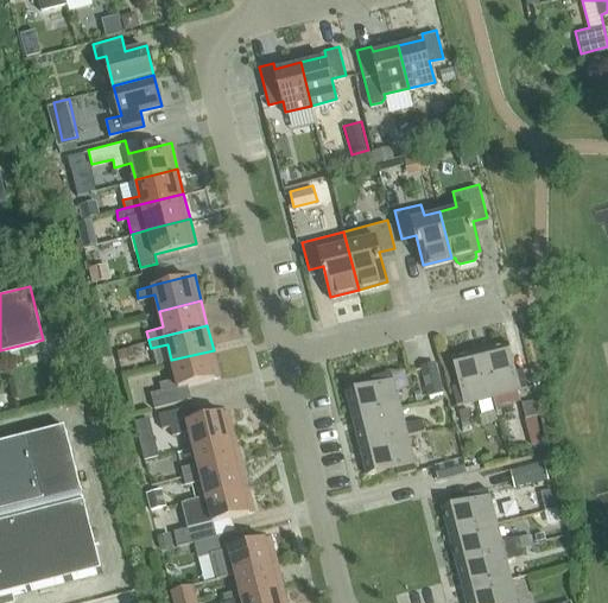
[(480,348),(492,394),(527,385),(523,367),(515,368),(508,340),(480,348)]
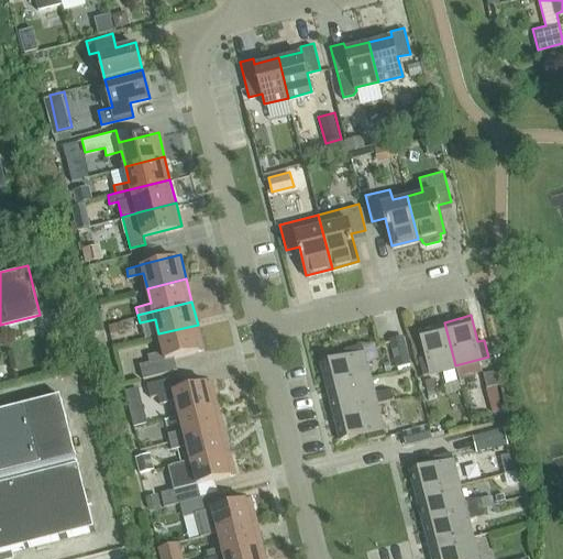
[(422,374),(455,365),(444,322),(418,329),(424,354),(418,357),(422,374)]
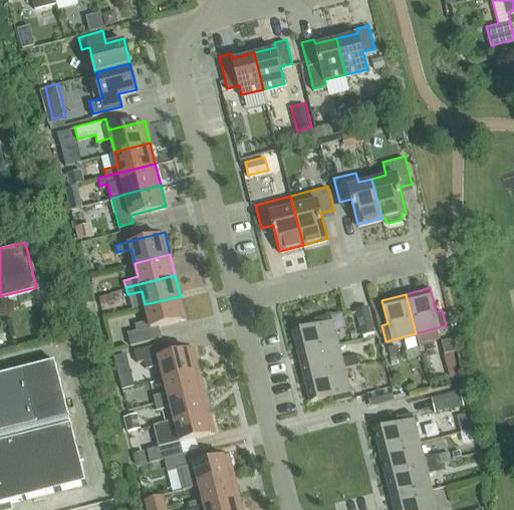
[(149,318),(135,322),(137,328),(127,330),(131,343),(157,337),(154,325),(186,317),(181,296),(145,304),(149,318)]
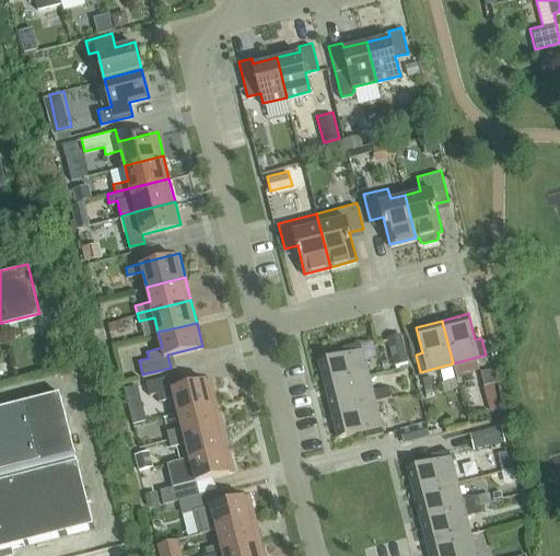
[(394,363),(408,360),(401,332),(386,336),(394,363)]
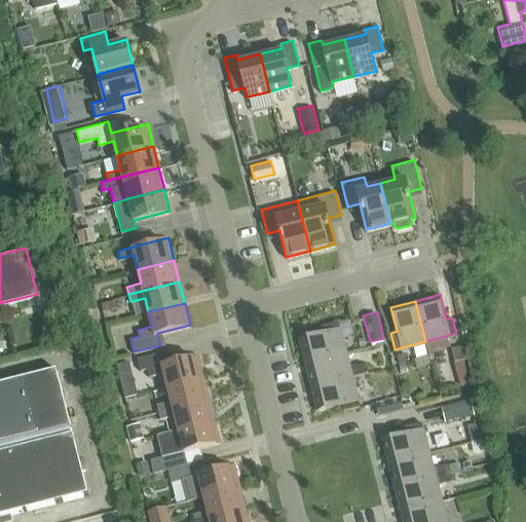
[(299,336),(305,361),(345,350),(338,321),(322,325),(323,330),(299,336)]
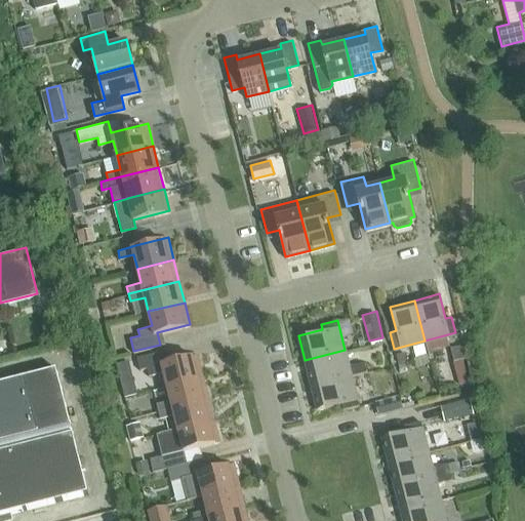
[(139,368),(147,367),(149,374),(163,371),(166,385),(203,375),(197,353),(165,361),(162,350),(136,356),(139,368)]
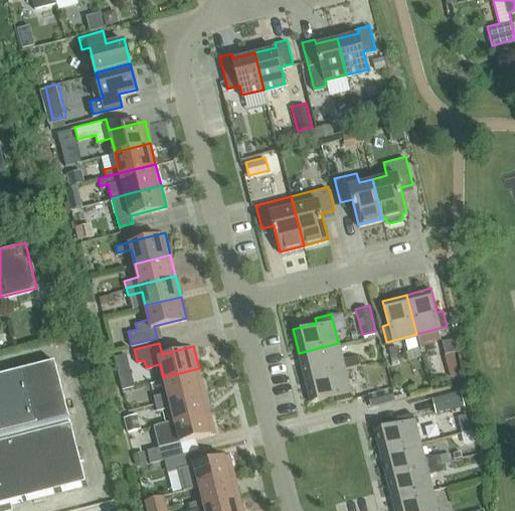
[(344,367),(359,364),(357,355),(342,357),(338,343),(299,353),(305,377),(344,367)]
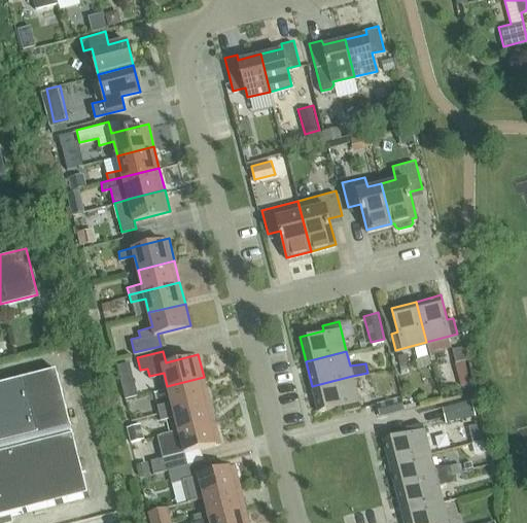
[(0,382),(0,522),(11,520),(10,514),(89,493),(57,368),(0,382)]
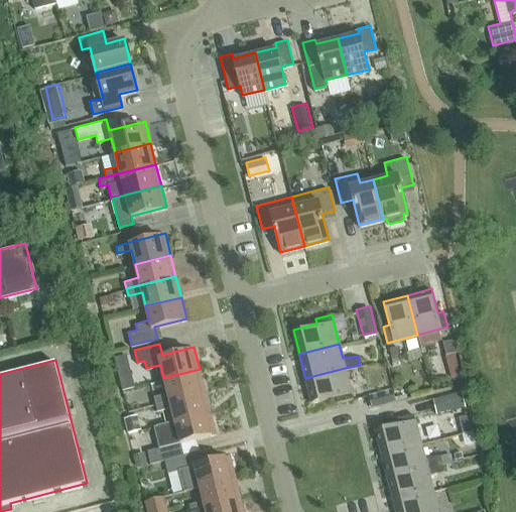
[(353,397),(345,368),(305,378),(311,401),(335,395),(337,401),(353,397)]
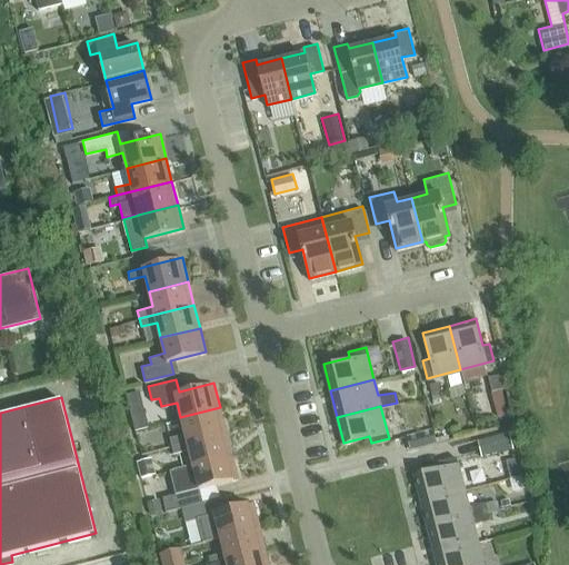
[(171,444),(226,430),(220,407),(180,417),(185,432),(169,436),(171,444)]
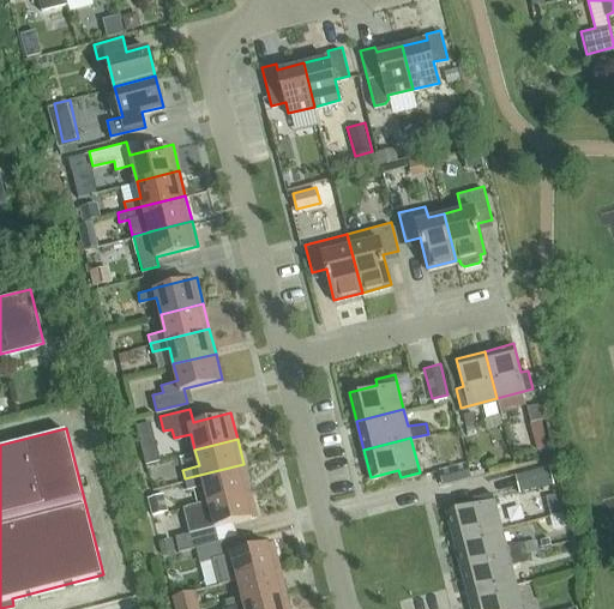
[(470,475),(467,460),(438,468),(441,482),(470,475)]
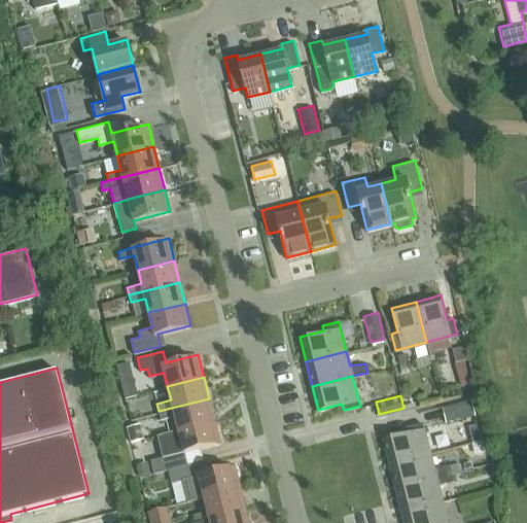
[(214,420),(209,398),(159,411),(161,418),(175,415),(178,429),(214,420)]
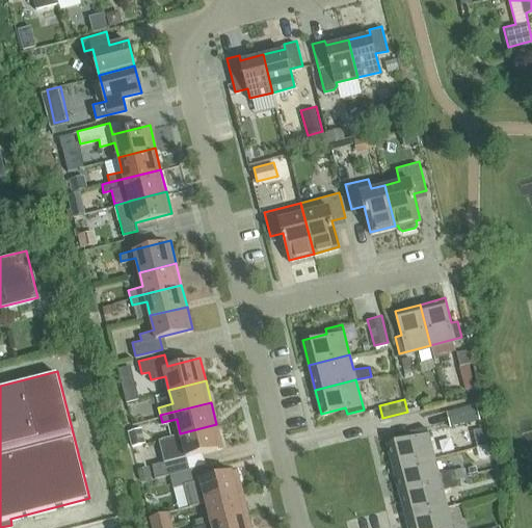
[(478,418),(475,402),(447,410),(451,424),(478,418)]
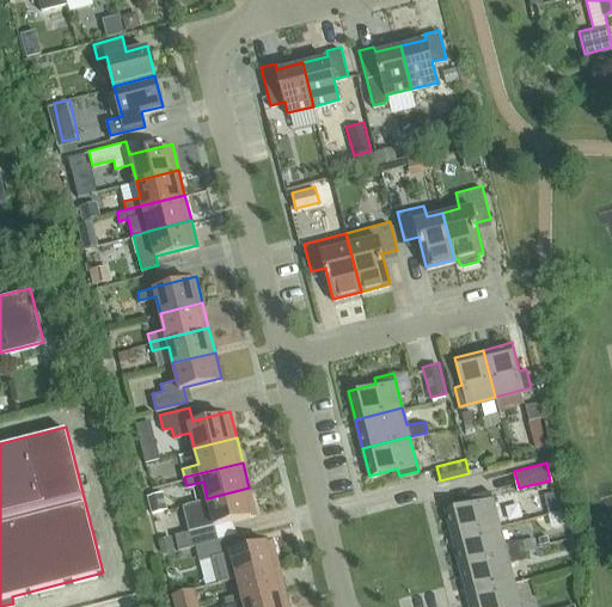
[(207,498),(183,504),(188,528),(173,532),(177,546),(196,543),(209,539),(206,526),(213,523),(256,513),(249,488),(207,498)]
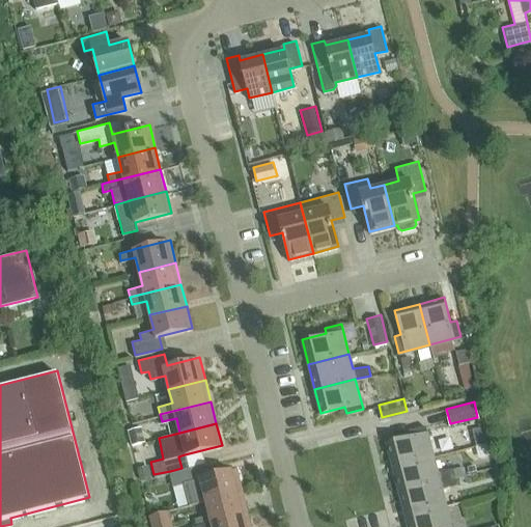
[(386,441),(392,466),(434,455),(425,424),(409,430),(411,435),(386,441)]
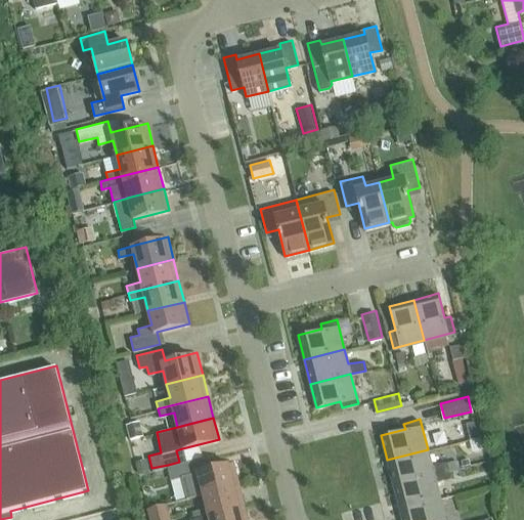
[(456,459),(446,461),(431,464),(428,449),(387,460),(393,484),(448,470),(448,469),(459,467),(456,459)]
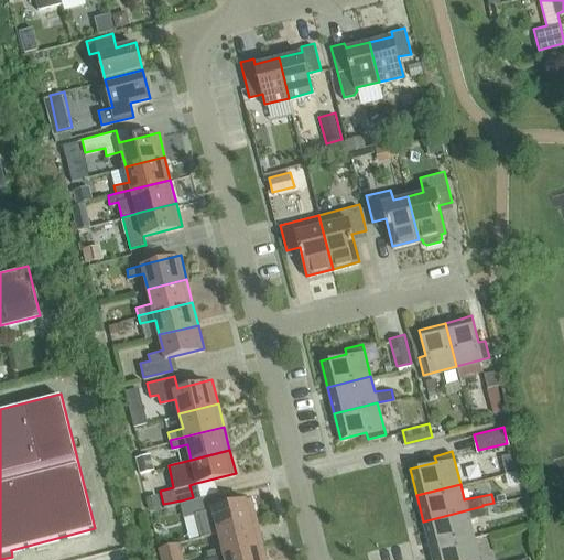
[(208,494),(193,497),(181,501),(184,514),(194,512),(199,536),(218,531),(218,530),(257,520),(250,497),(212,507),(208,494)]
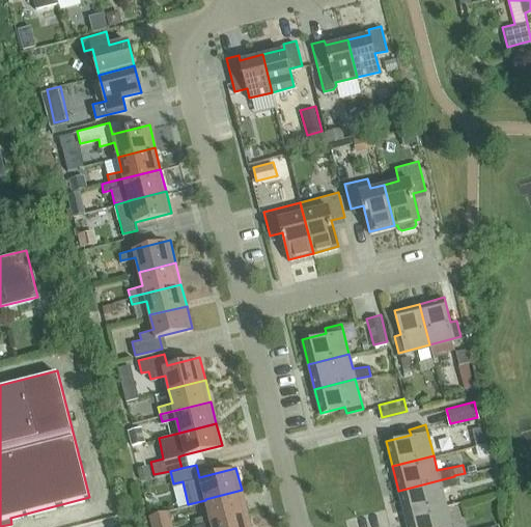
[(454,476),(398,491),(404,515),(446,504),(442,490),(456,483),(454,476)]
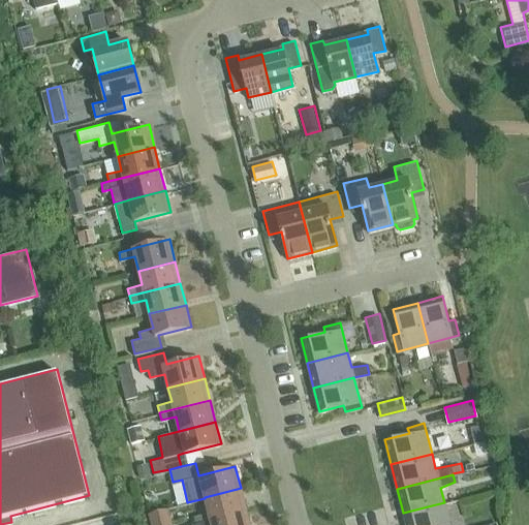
[(195,523),(246,510),(241,488),(205,497),(205,498),(208,512),(193,516),(195,523)]
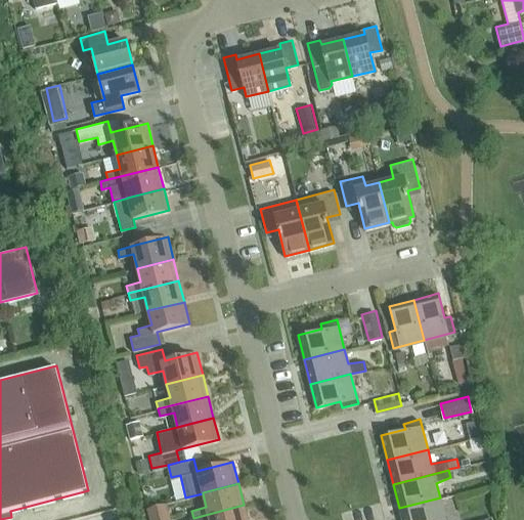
[(445,519),(440,497),(399,508),(402,519),(445,519)]
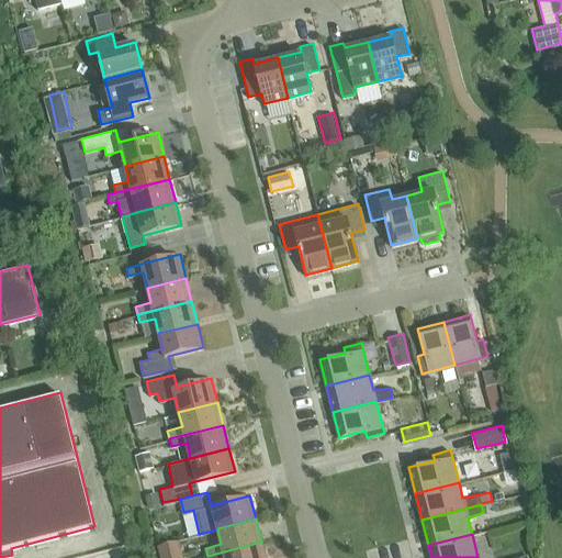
[(159,557),(182,557),(178,539),(156,545),(159,557)]
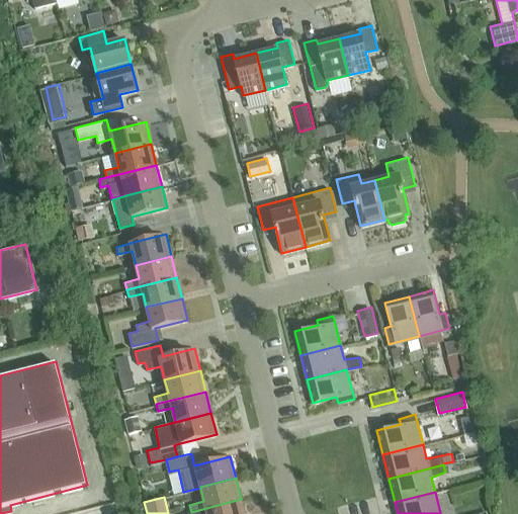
[(191,512),(191,513),(244,513),(241,499),(191,512)]
